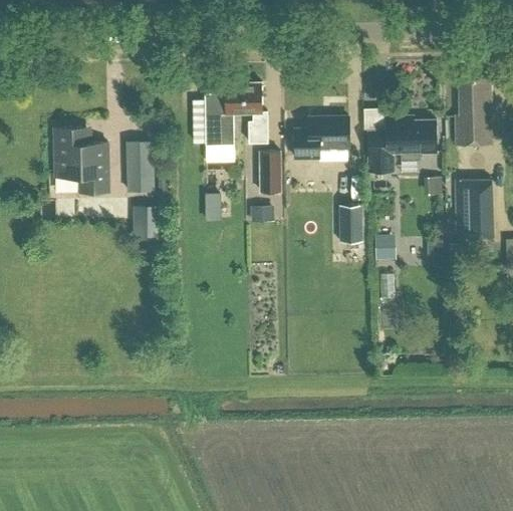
[(460,80),(460,116),(457,116),(457,146),(492,145),(491,79),(460,80)]
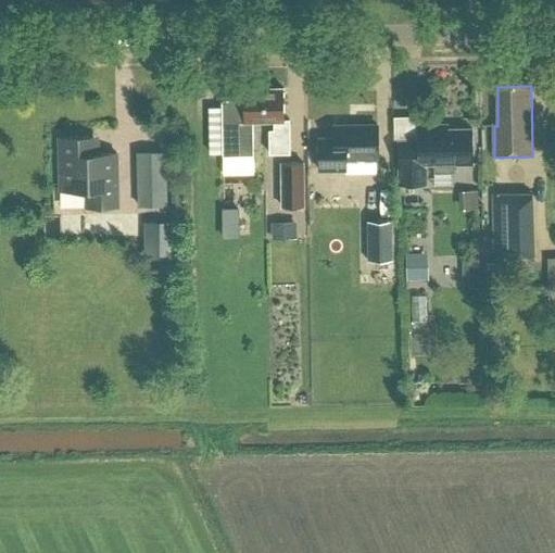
[(265,124),(275,124),(275,133),(270,133),(270,155),(291,155),(290,122),(285,122),(285,90),(264,91),(265,124)]
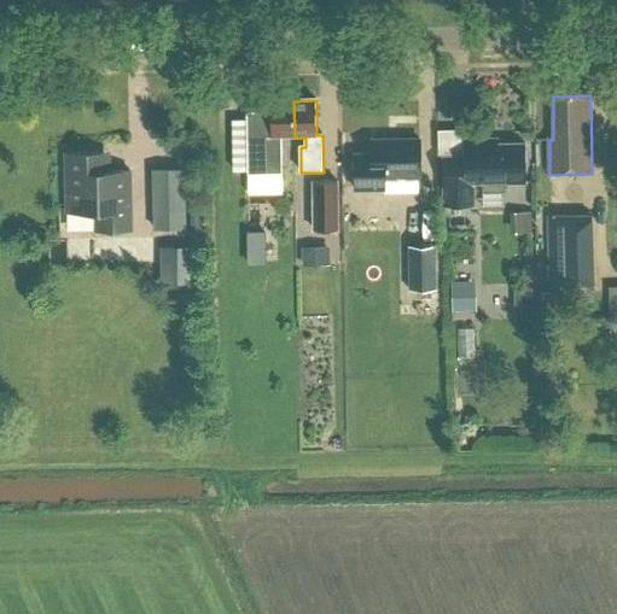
[(272,101),(272,138),(248,138),(248,176),(283,176),(283,138),(295,138),(294,101),(272,101)]
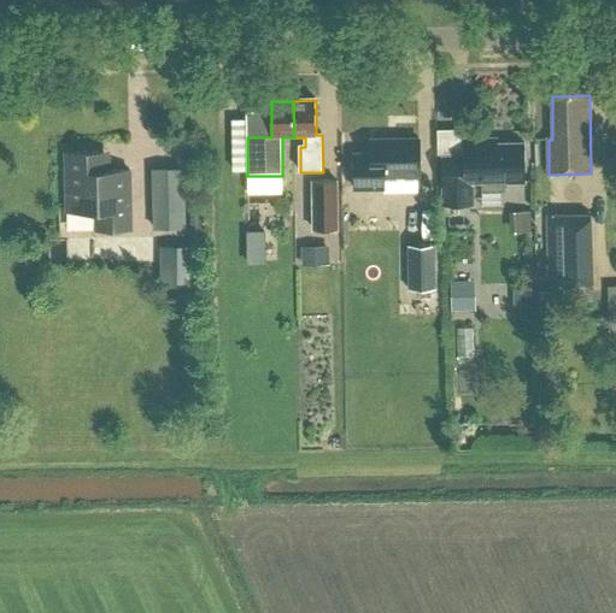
[(445,192),(445,207),(474,207),(474,192),(474,184),(482,184),(482,194),(506,194),(506,183),(526,183),(524,145),(484,146),(484,141),(464,141),(465,158),(444,159),(445,192)]
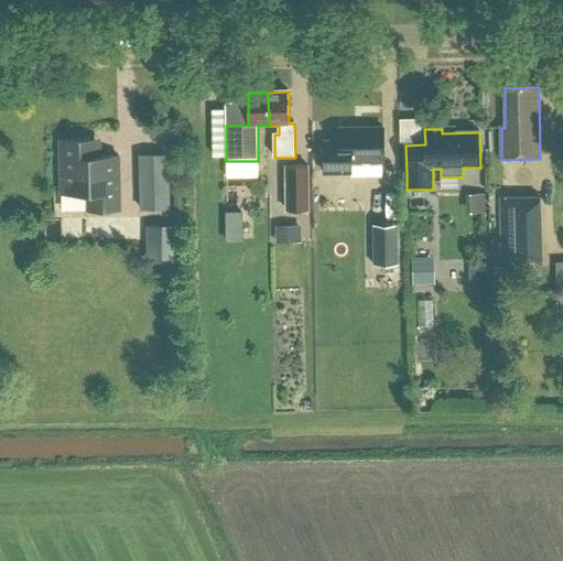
[(383,130),(339,130),(339,142),(324,143),(325,174),(352,174),(352,161),(383,160),(383,130)]
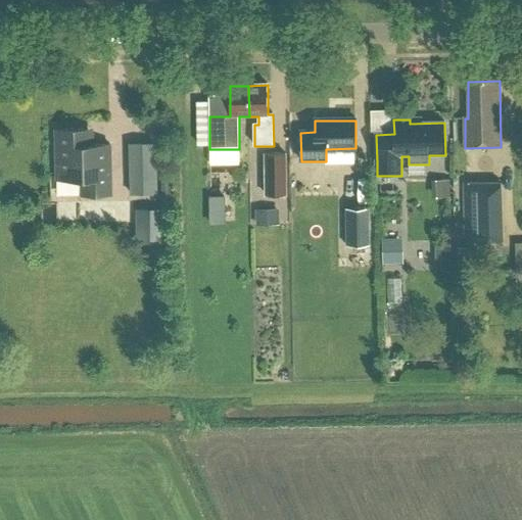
[(83,135),(53,136),(54,186),(80,185),(80,201),(108,200),(107,150),(87,151),(83,148),(83,135)]
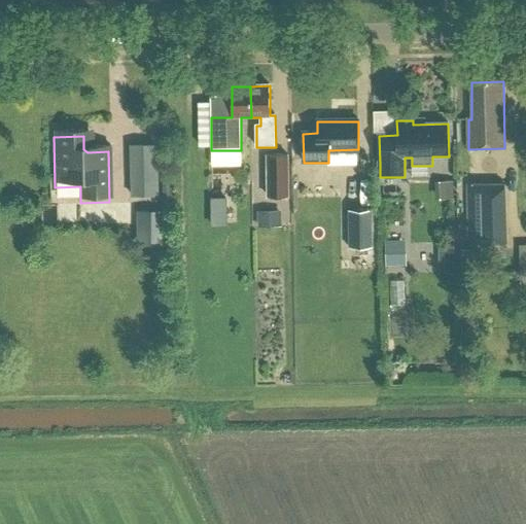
[(129,148),(130,198),(158,198),(156,148),(129,148)]
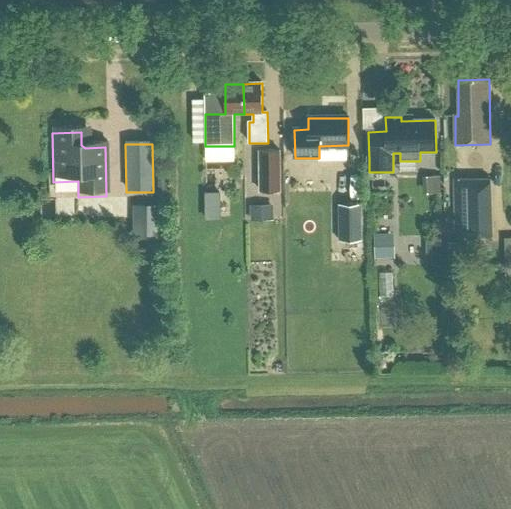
[(258,154),(258,194),(279,194),(278,153),(258,154)]
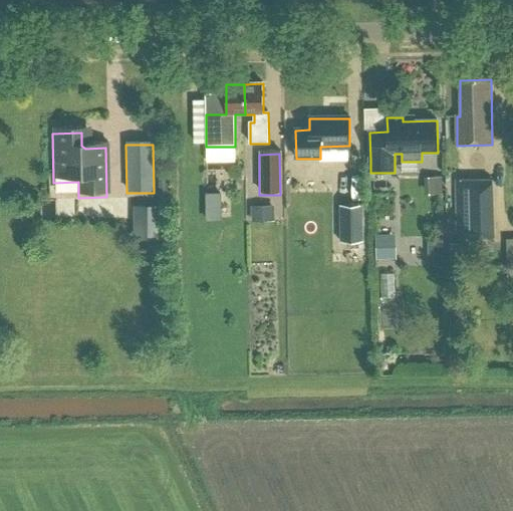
[(432,177),(433,195),(445,194),(444,177),(432,177)]
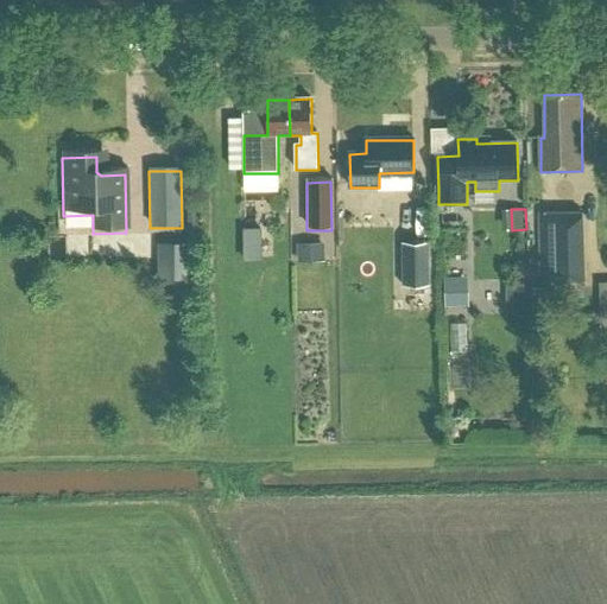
[(200,211),(188,213),(189,237),(201,237),(200,211)]
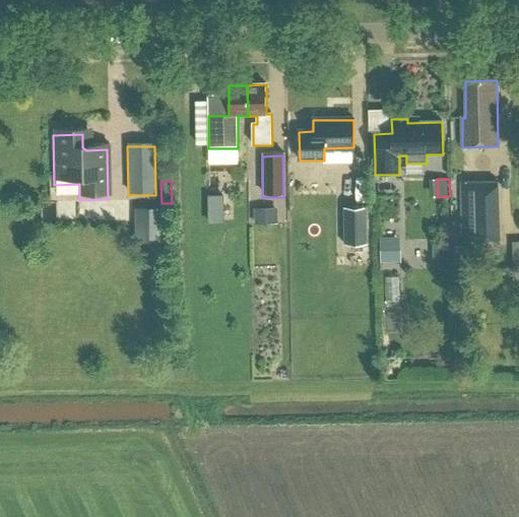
[(499,185),(462,186),(463,243),(472,243),(472,256),(500,256),(499,185)]
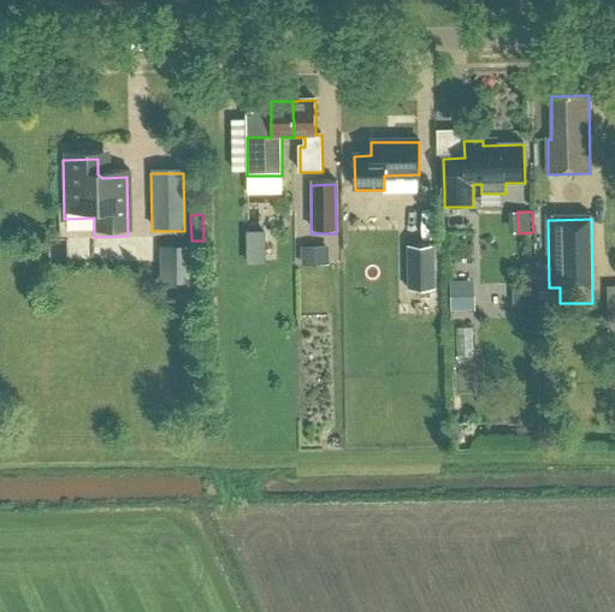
[(250,231),(250,263),(268,263),(270,231),(250,231)]
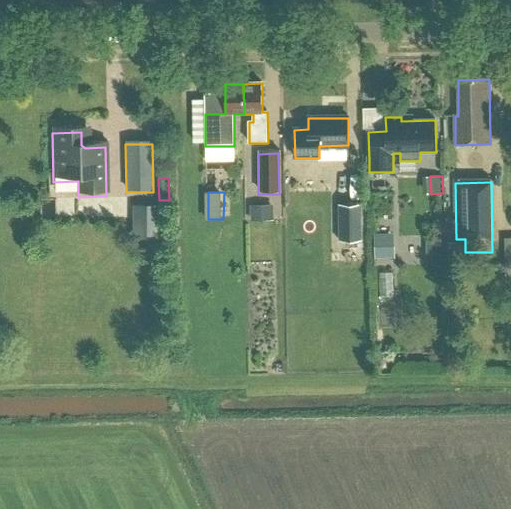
[(338,205),(339,242),(362,242),(361,205),(338,205)]
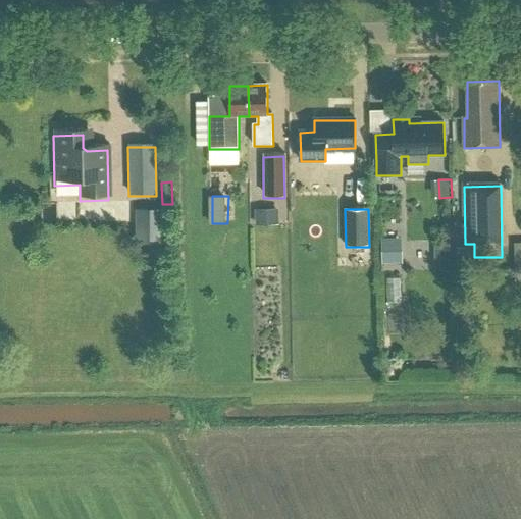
[(137,245),(166,246),(166,211),(137,211),(137,245)]
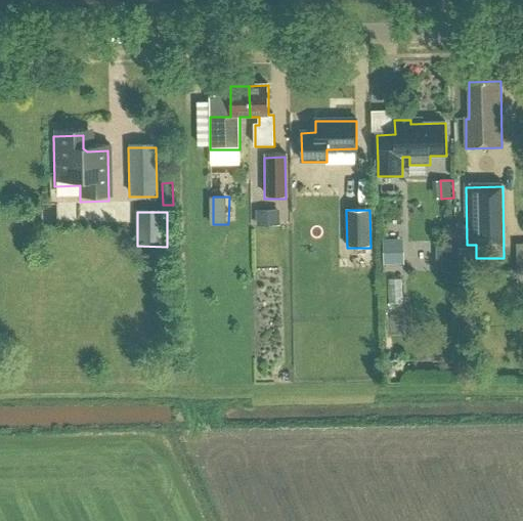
[(275,214),(256,214),(257,227),(276,227),(275,214)]
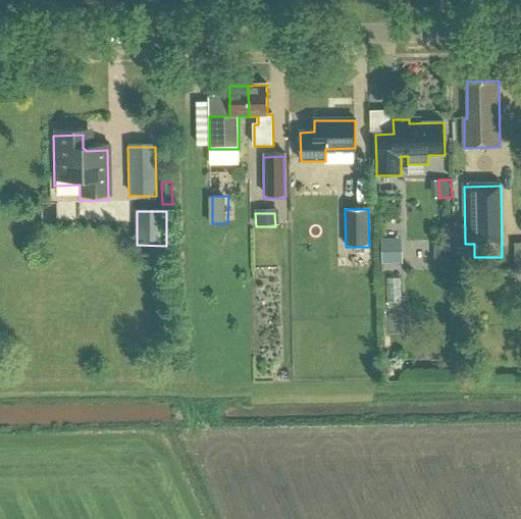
[(406,238),(384,238),(385,264),(407,263),(406,238)]
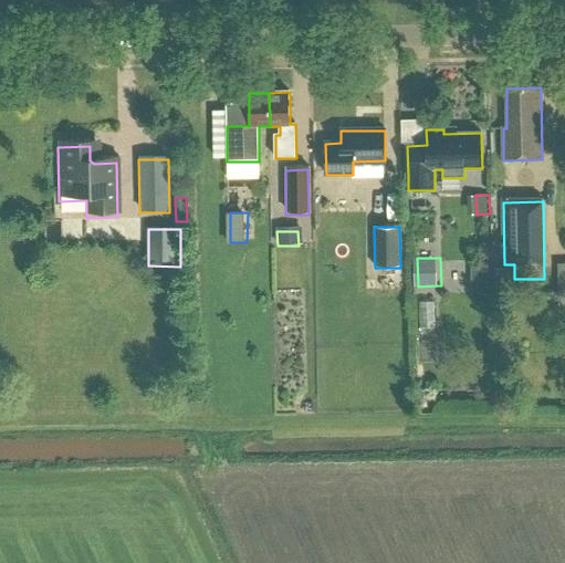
[(489,264),(471,264),(472,296),(490,295),(489,264)]
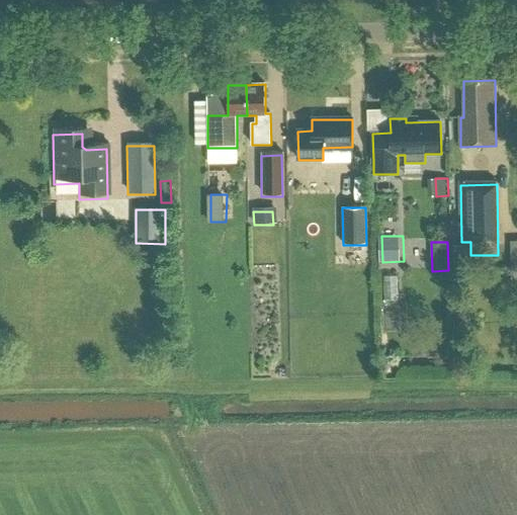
[(453,248),(453,265),(466,265),(466,248),(453,248)]
